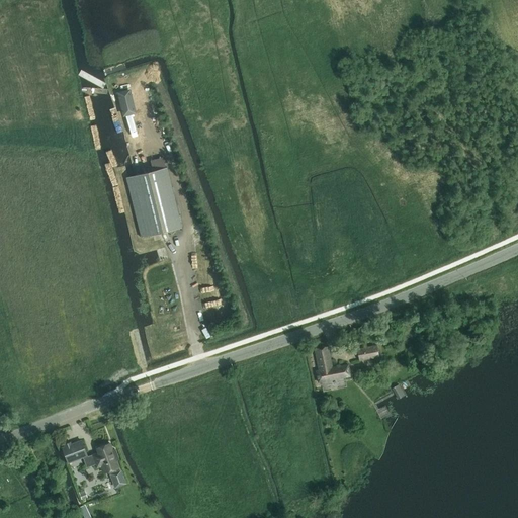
[(131,89),(116,92),(122,116),(137,113),(131,89)]
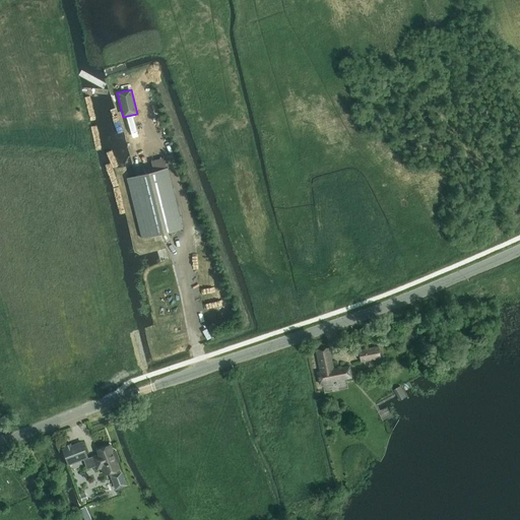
[(150,116),(147,89),(141,90),(144,116),(150,116)]
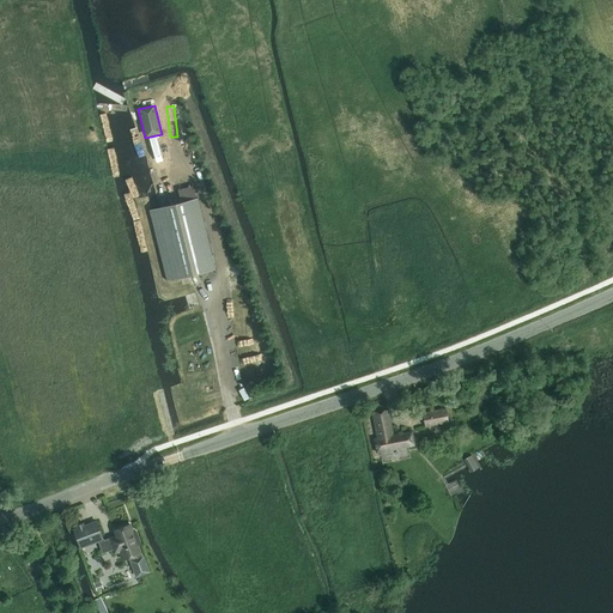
[(178,192),(181,201),(159,207),(151,210),(150,210),(168,280),(214,268),(198,198),(195,198),(193,187),(178,192)]
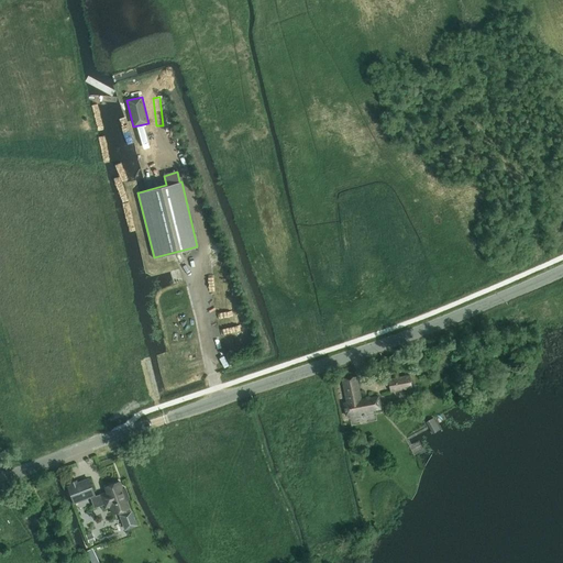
[(409,375),(388,379),(390,392),(411,387),(409,375)]
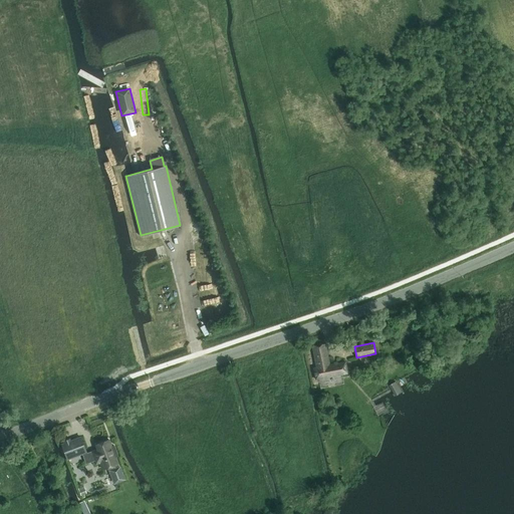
[(316,379),(347,373),(345,361),(327,365),(324,345),(312,347),(316,367),(313,367),(316,379)]
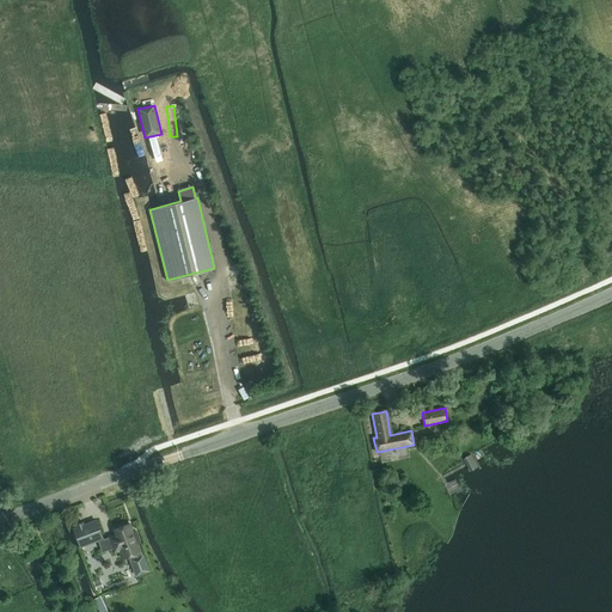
[(133,532),(130,524),(112,530),(114,536),(104,539),(96,519),(84,524),(83,521),(75,525),(77,527),(72,528),(80,548),(98,542),(102,552),(114,548),(115,551),(120,550),(123,560),(129,557),(136,576),(148,571),(138,544),(141,543),(136,531),(133,532)]
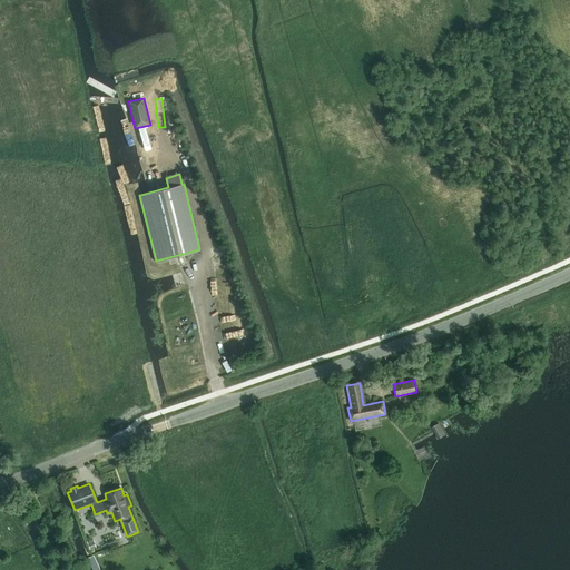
[(87,541),(90,549),(96,547),(92,539),(87,541)]
